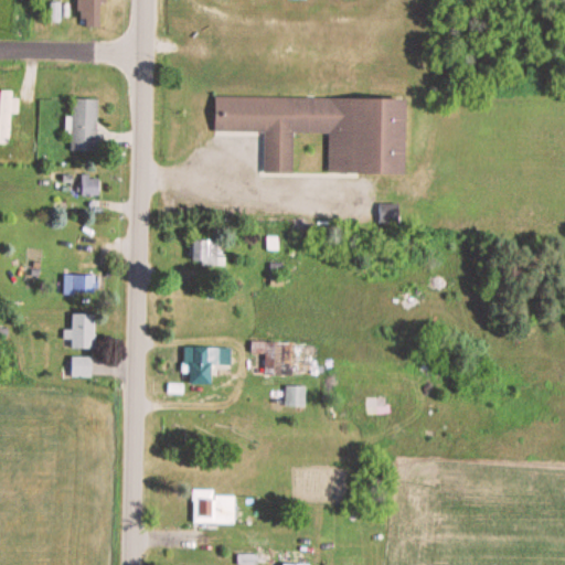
[(82,0),(82,27),(107,27),(107,0),(82,0)]
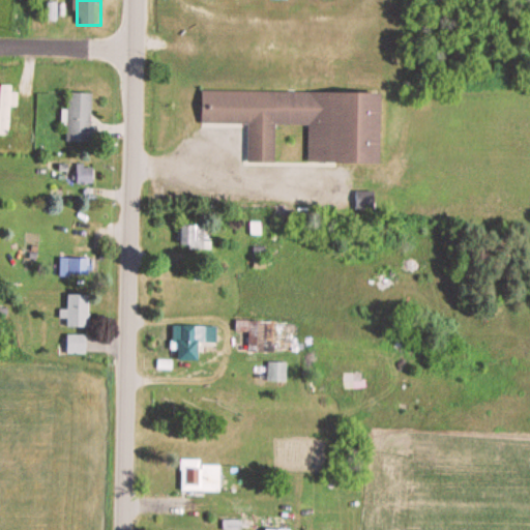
[(18,107),(19,86),(0,85),(0,93),(0,136),(11,137),(12,107),(18,107)]
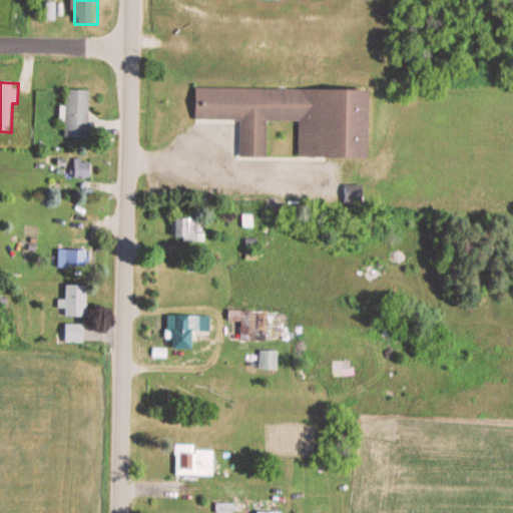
[(301,156),(375,157),(376,89),(196,88),(196,119),(241,120),(241,156),(270,156),(270,121),(301,121),(301,156)]
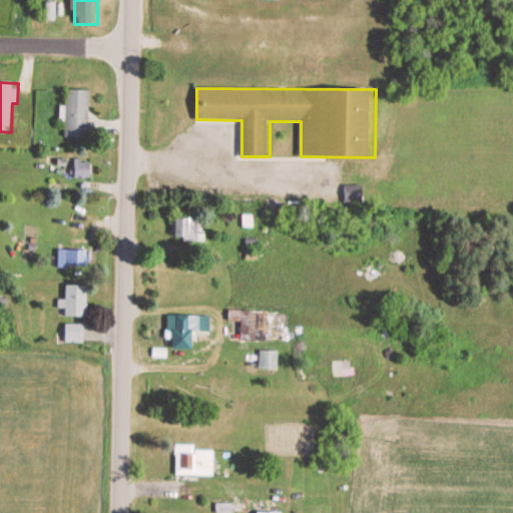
[(91,138),(92,90),(68,90),(67,137),(91,138)]
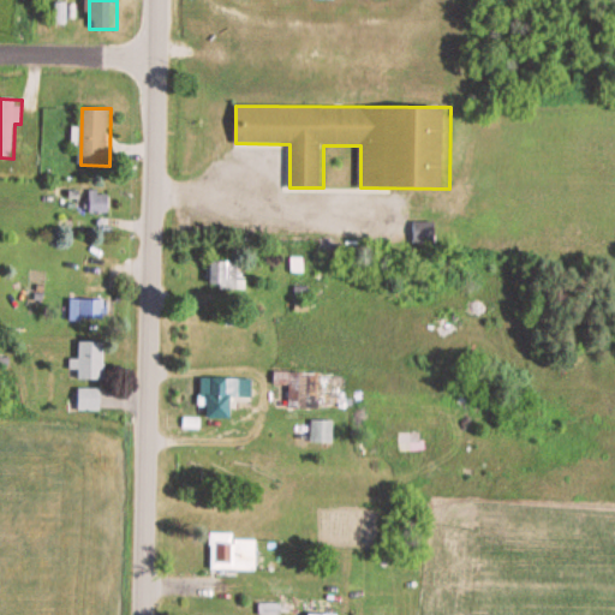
[(112,215),(112,192),(91,192),(91,215),(112,215)]
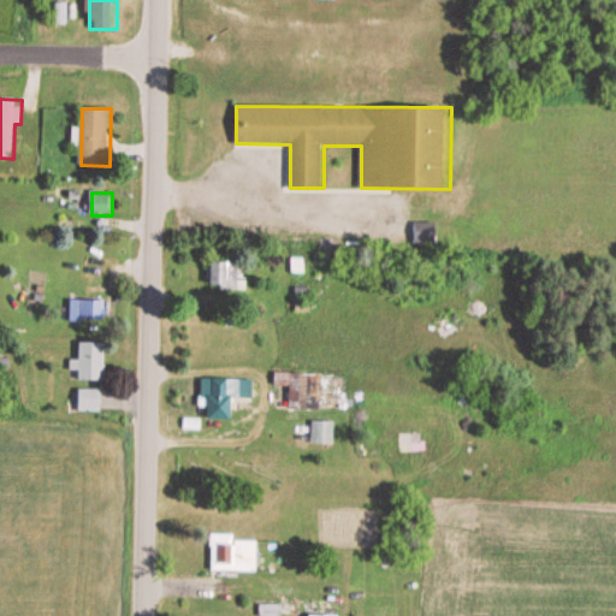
[(215,289),(241,289),(241,262),(215,262),(215,289)]
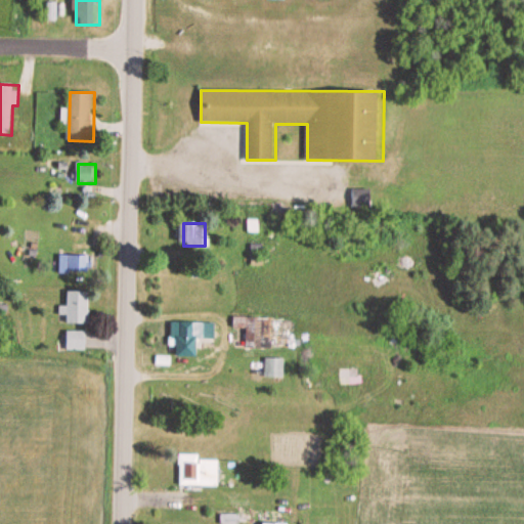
[(59,273),(92,273),(92,255),(59,255),(59,273)]
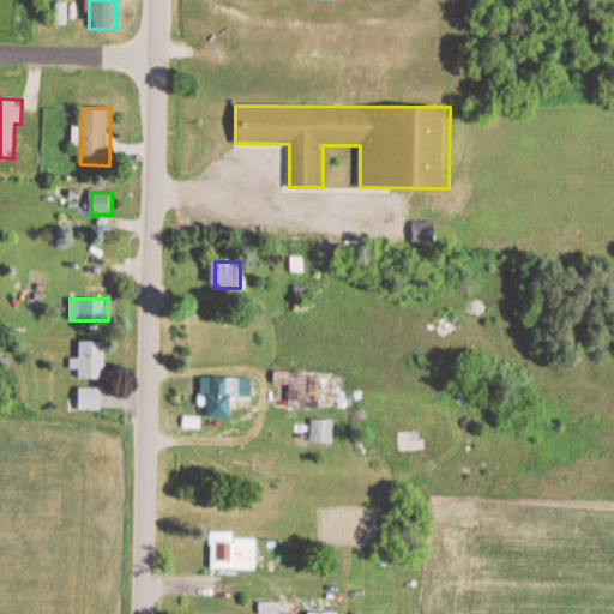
[(82,342),(82,379),(107,379),(107,341),(82,342)]
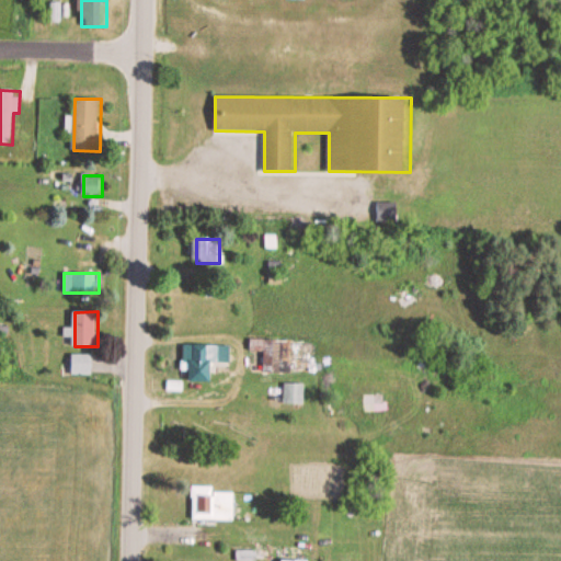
[(293,340),(253,340),(253,352),(265,352),(265,373),(293,373),(293,340)]
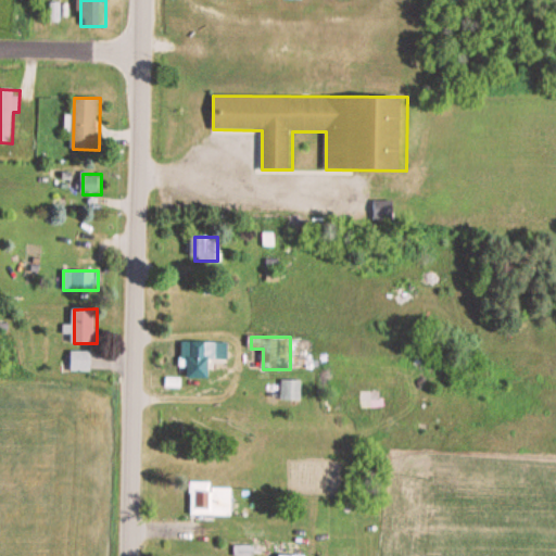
[(229,342),(185,341),(185,378),(212,379),(213,361),(229,361),(229,342)]
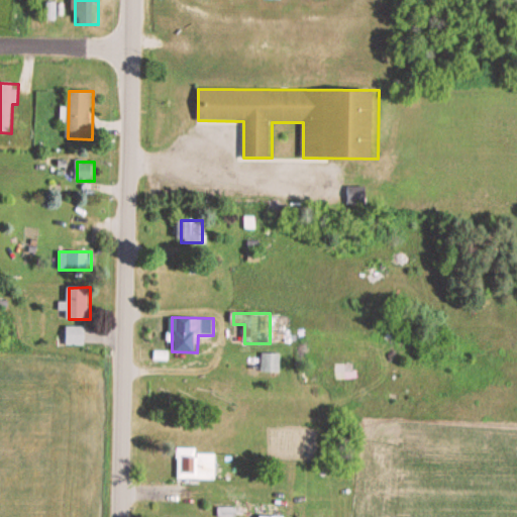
[(68,344),(86,344),(87,328),(72,328),(72,342),(68,342),(68,344)]
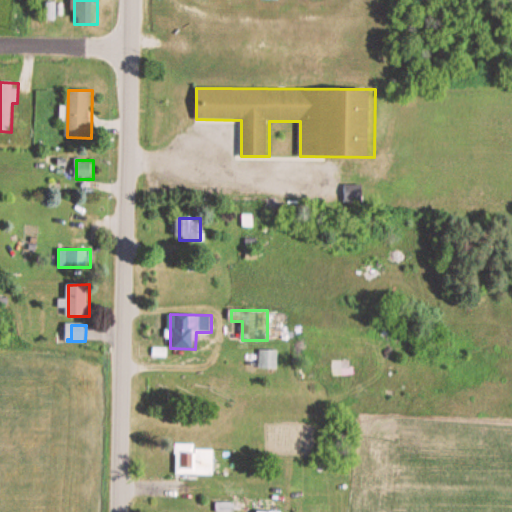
[(280,350),(260,350),(260,369),(280,369),(280,350)]
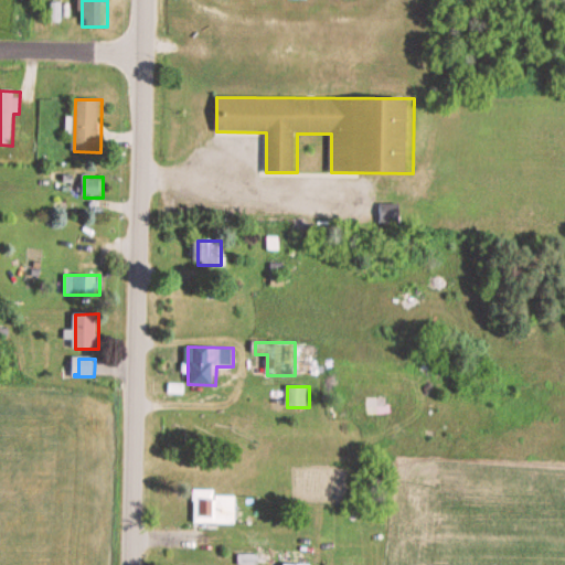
[(237,496),(194,496),(194,522),(237,522),(237,496)]
